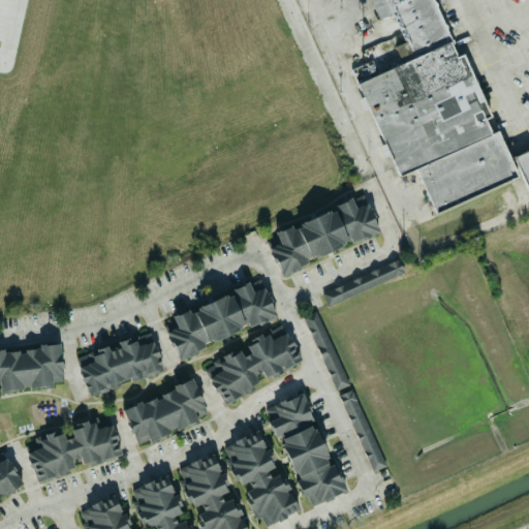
[(383,0),(410,57),(360,81),(402,172),(414,165),(436,212),(518,174),(528,198),(528,146),(511,155),(499,128),(492,131),(486,119),(493,115),(463,52),(460,53),(434,0),(383,0)]
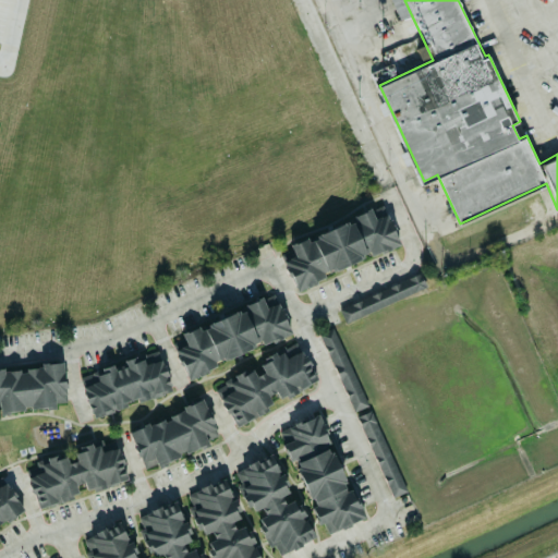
[(293,287),(371,257),(370,255),(398,244),(386,214),(374,218),(370,208),(351,215),(353,220),(306,238),(289,244),(291,250),(281,253),(293,287)]
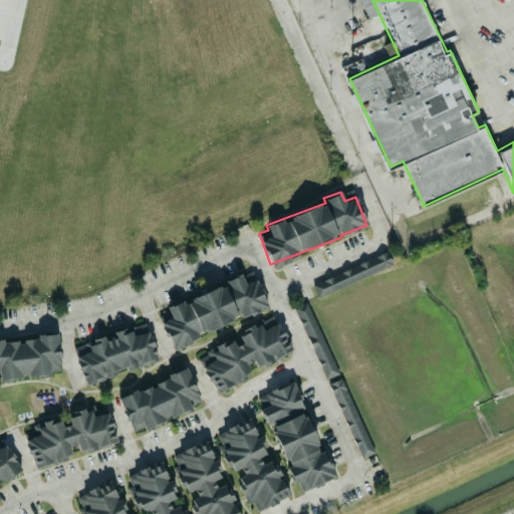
[(392,266),(387,253),(311,281),(316,295),(392,266)]
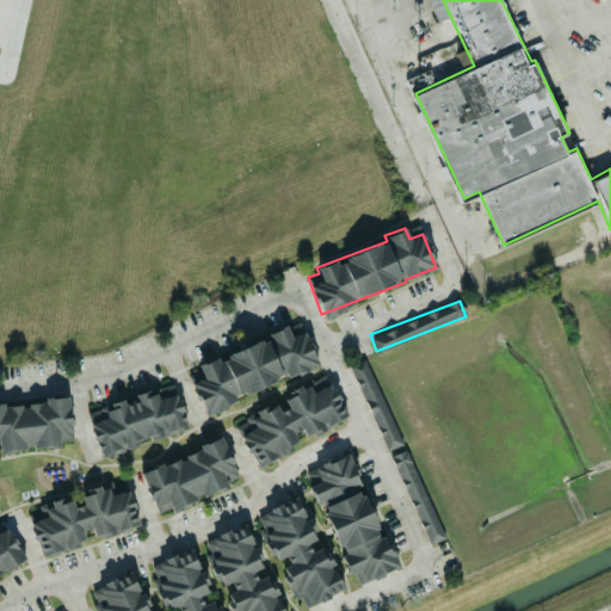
[(402,444),(364,358),(349,365),(388,451),(402,444)]
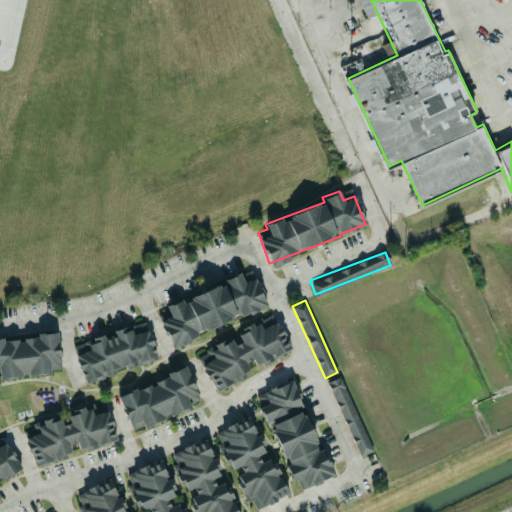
[(215,391),(254,371),(253,368),(291,349),(273,314),(253,324),(252,322),(241,327),(243,331),(234,336),(234,337),(220,344),(220,343),(196,355),(215,391)]
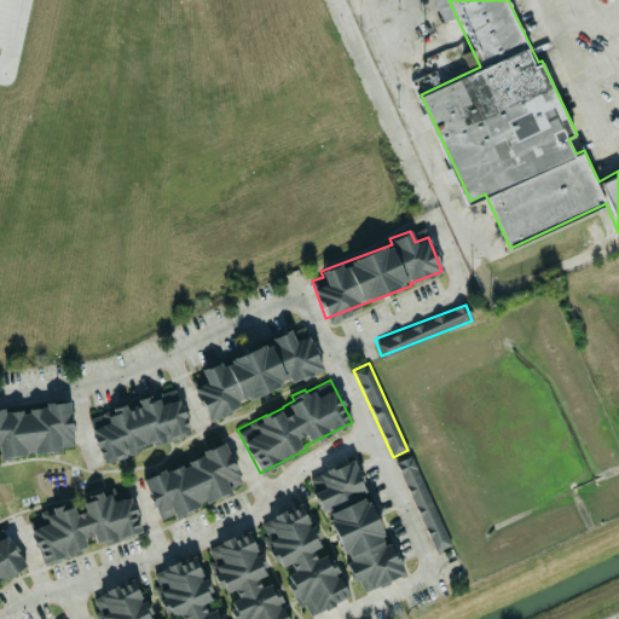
[(102,463),(142,451),(139,444),(151,440),(152,445),(190,434),(175,388),(165,392),(166,398),(151,401),(150,398),(88,416),(102,463)]
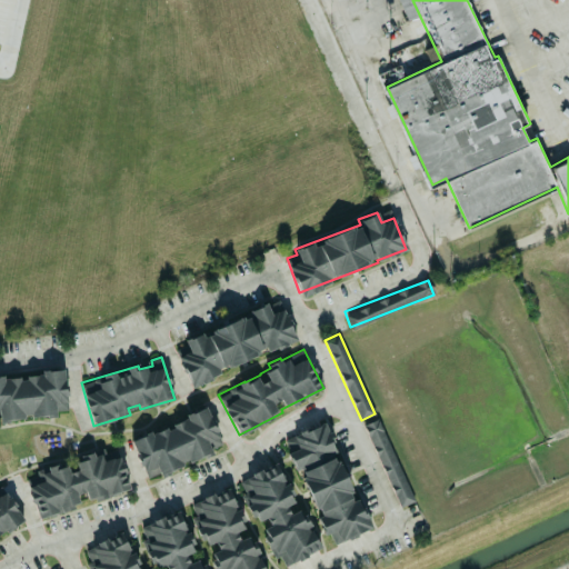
[(0,377),(0,419),(56,415),(56,409),(68,408),(65,369),(25,372),(26,375),(0,377)]
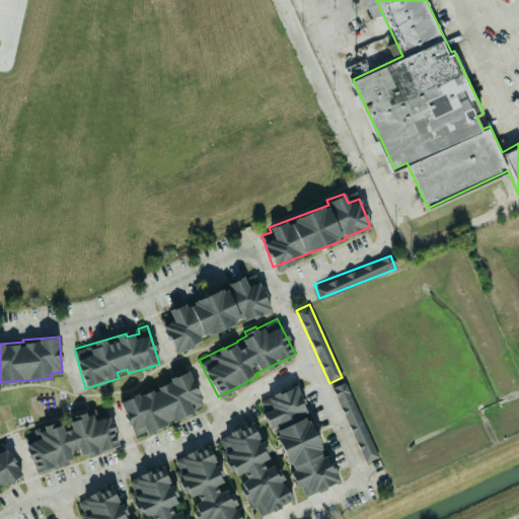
[(120,399),(133,436),(146,431),(194,414),(192,408),(202,404),(190,373),(120,399)]
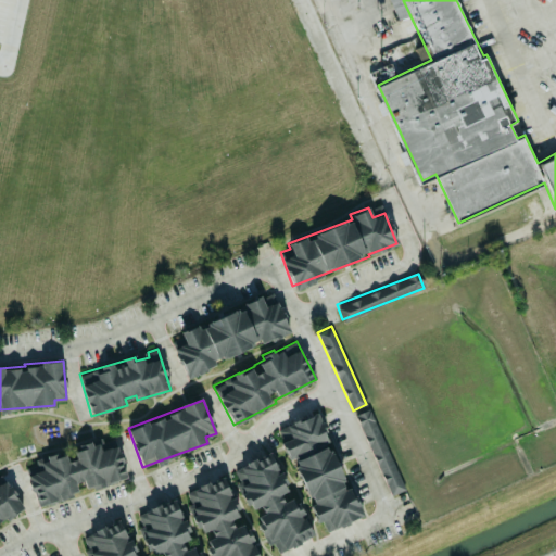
[(356,414),(390,495),(403,490),(370,408),(356,414)]
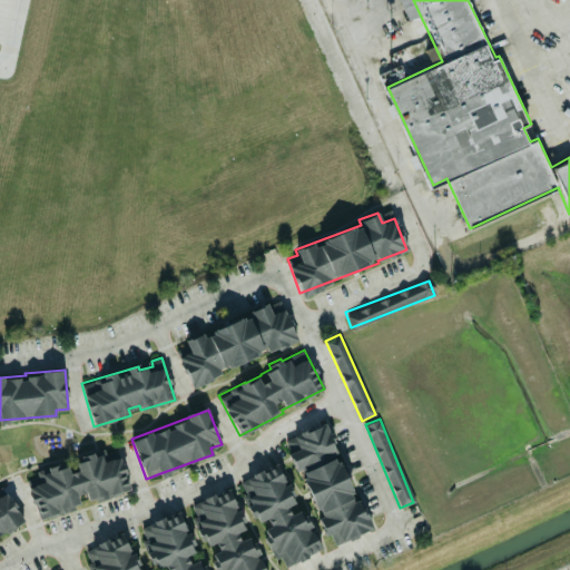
[(371,530),(361,499),(352,501),(326,424),(284,438),(295,471),(302,469),(323,536),(331,533),(334,542),(371,530)]
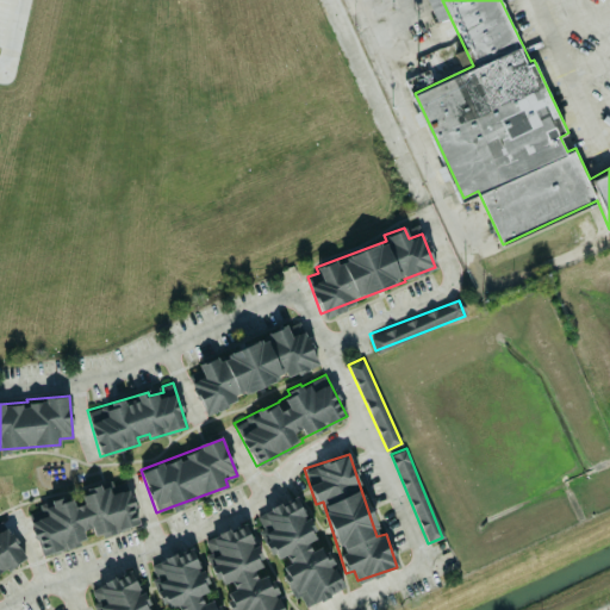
[(137,531),(129,481),(75,490),(76,496),(38,502),(39,511),(31,512),(36,548),(137,531)]
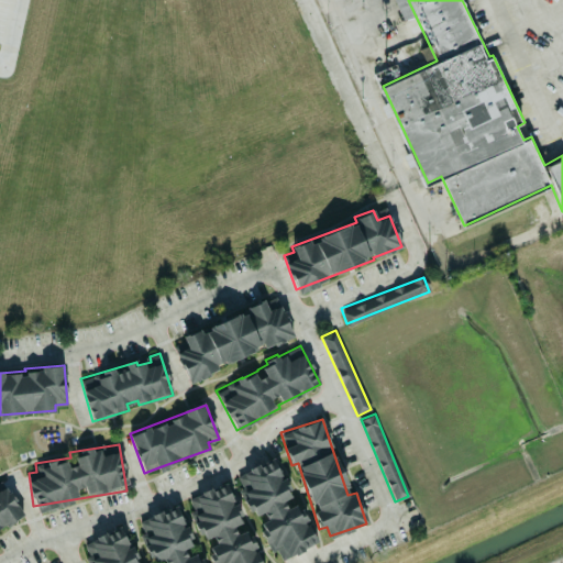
[(234,476),(253,516),(263,511),(266,519),(257,523),(272,552),(277,549),(282,559),(317,542),(296,498),(293,499),(274,457),(234,476)]
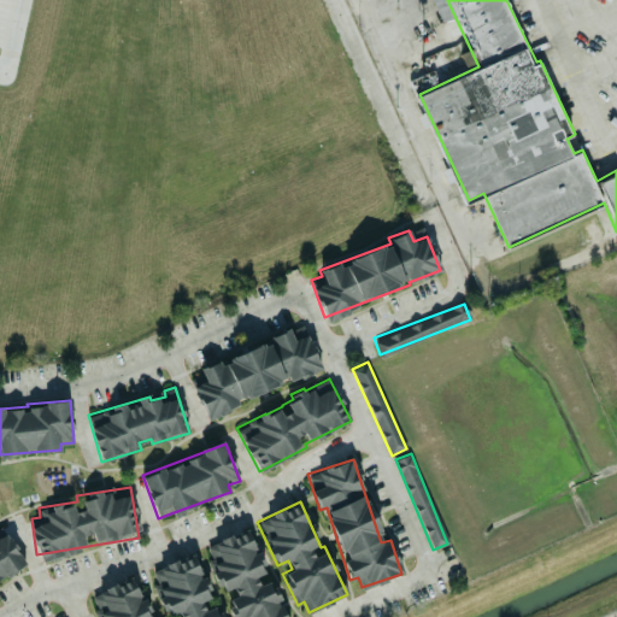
[(235,616),(286,616),(280,599),(272,580),(259,585),(256,575),(265,571),(248,529),(206,545),(212,559),(209,560),(221,592),(233,587),(236,597),(229,599),(235,616)]
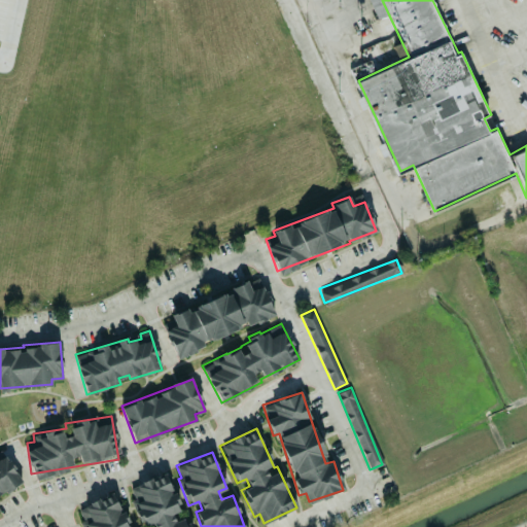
[(0,495),(22,482),(5,454),(0,457),(0,495)]
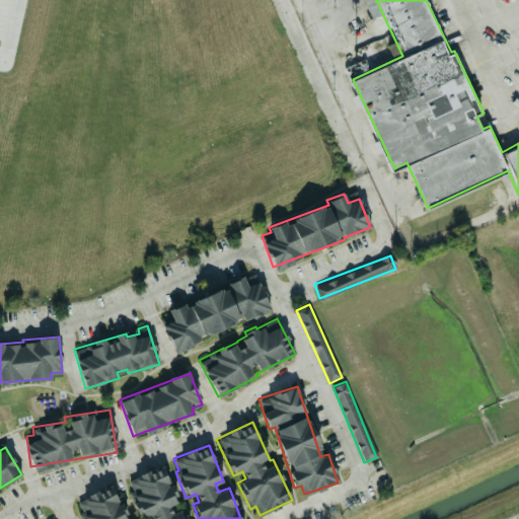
[(187,518),(182,508),(172,512),(169,505),(177,502),(162,464),(128,479),(133,491),(130,492),(141,518),(150,515),(151,518),(187,518)]
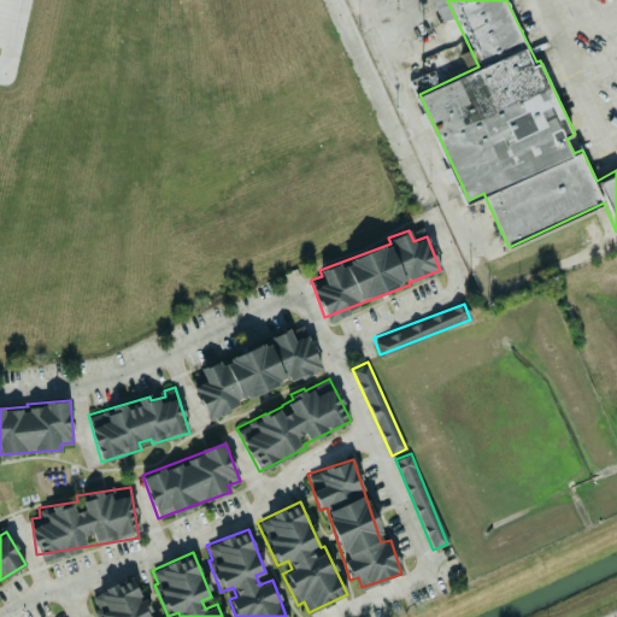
[(89,595),(99,616),(151,616),(133,576),(89,595)]
